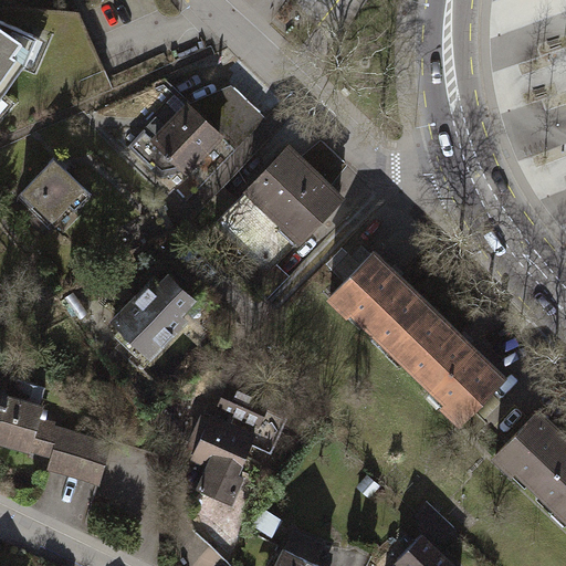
[(0,96),(11,84),(29,56),(25,50),(34,32),(0,18),(0,96)]
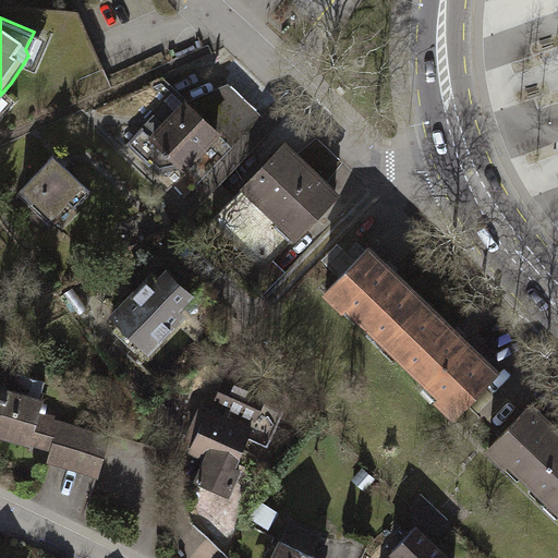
[(140,124),(125,144),(157,172),(183,166),(217,135),(190,110),(140,124)]
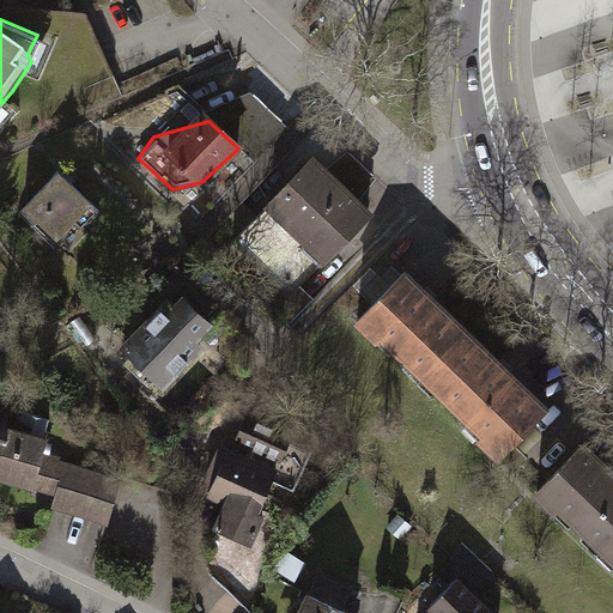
[(346,153),(321,169),(357,202),(376,178),(346,153)]
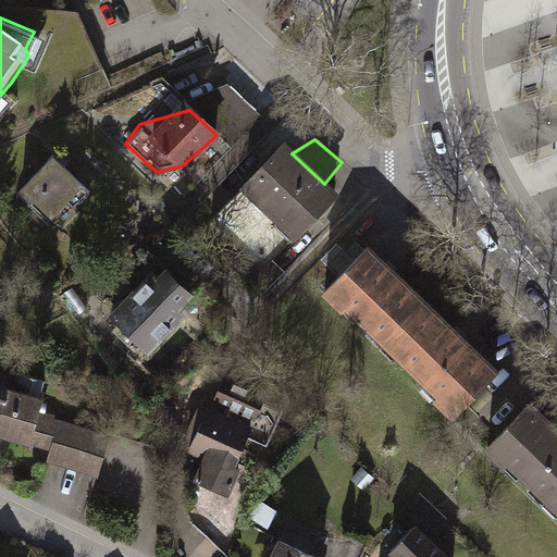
[(283,145),(210,220),(245,254),(256,243),(271,258),(334,194),(324,184),(292,153),(283,145)]
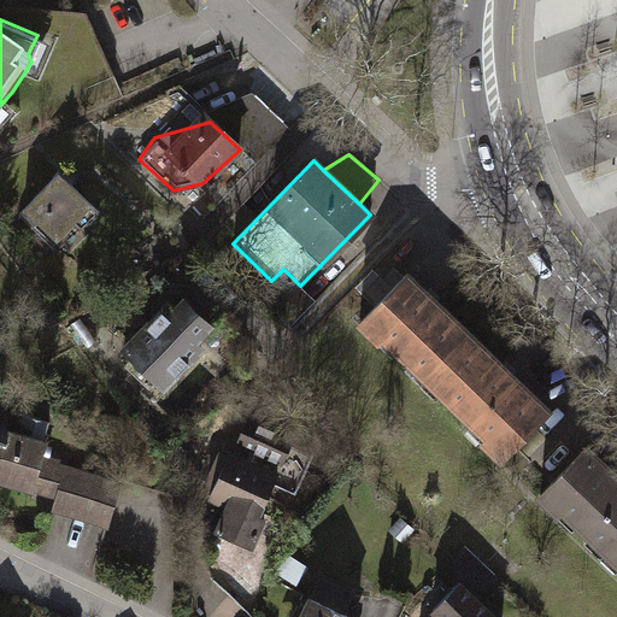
[(36,221),(56,239),(72,223),(78,229),(97,211),(58,172),(18,211),(31,225),(36,221)]
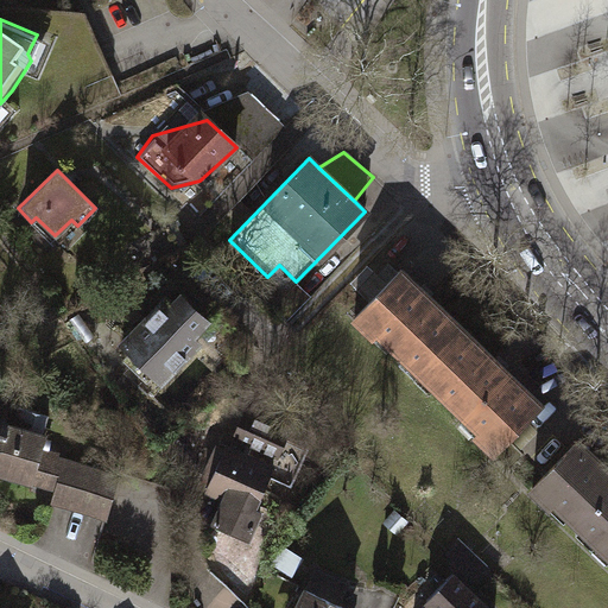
[(386,283),(397,272),(387,261),(375,273),(386,283)]
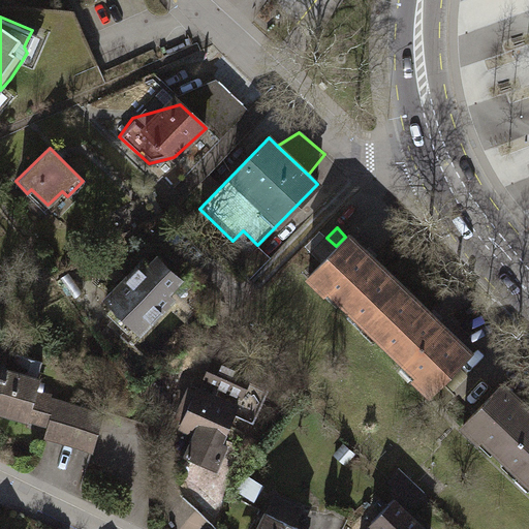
[(329,286),(365,321),(400,285),(347,234),(345,237),(336,246),(307,275),(323,290),(329,286)]
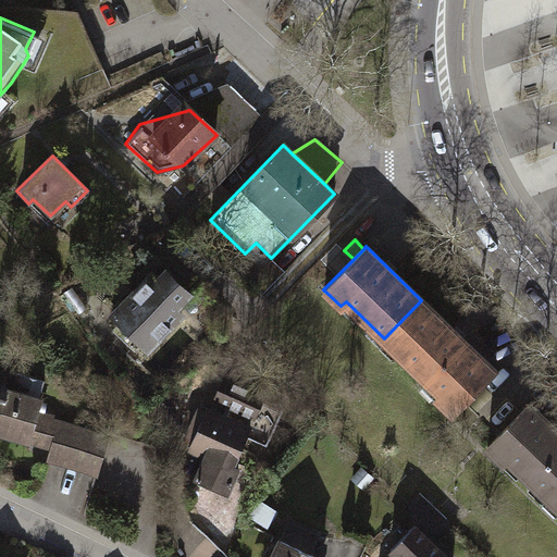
[(146,348),(178,313),(174,308),(187,294),(164,272),(156,281),(148,274),(110,314),(146,348)]
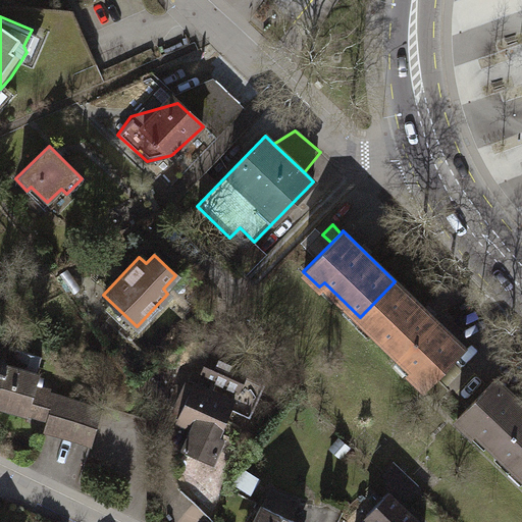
[(186,264),(175,275),(163,289),(167,294),(184,308),(207,283),(186,264)]
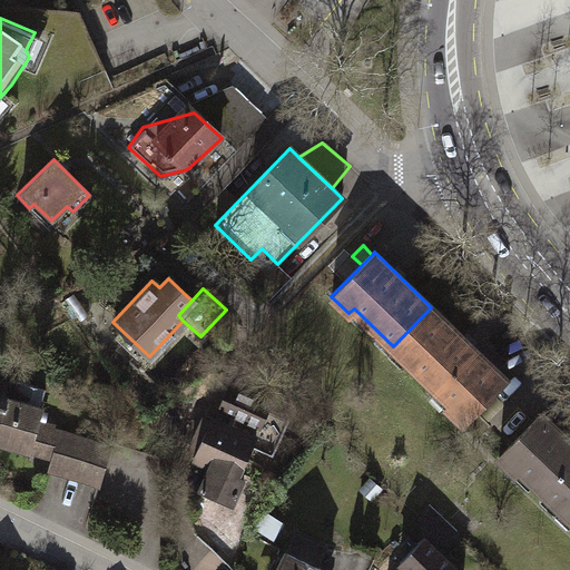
[(503,377),(431,307),(393,346),(450,403),(445,408),(460,422),(503,377)]
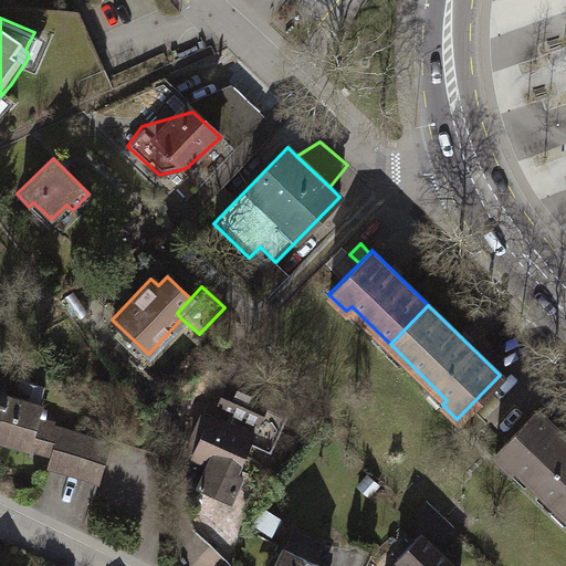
[(16,380),(11,397),(37,404),(41,387),(16,380)]
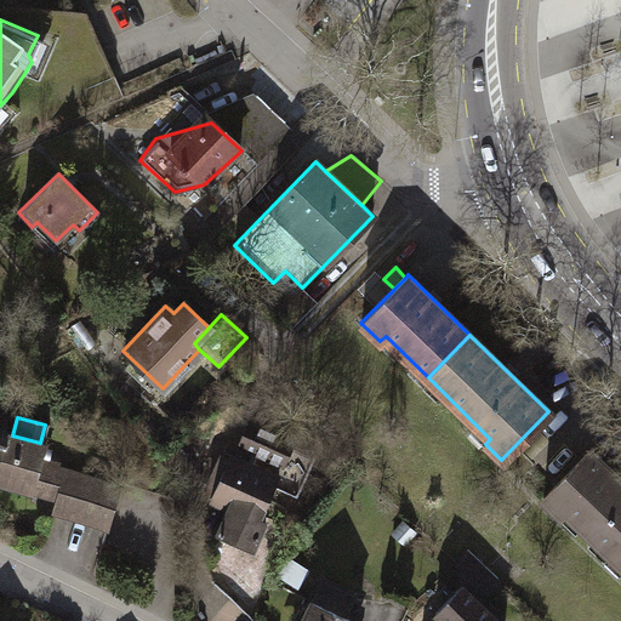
[(292,440),(249,422),(238,445),(257,454),(252,465),(229,455),(223,469),(215,466),(208,484),(216,488),(214,496),(232,503),(217,537),(252,553),(266,523),(258,520),(274,484),(296,493),(312,457),(289,448),(292,440)]
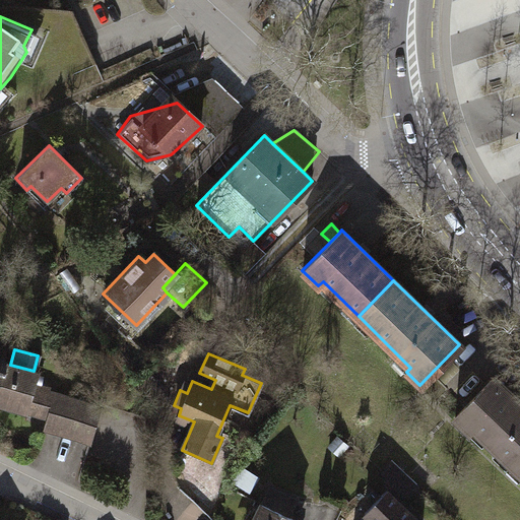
[(0,402),(26,410),(28,401),(33,385),(37,372),(34,371),(10,365),(2,363),(0,369),(0,402)]
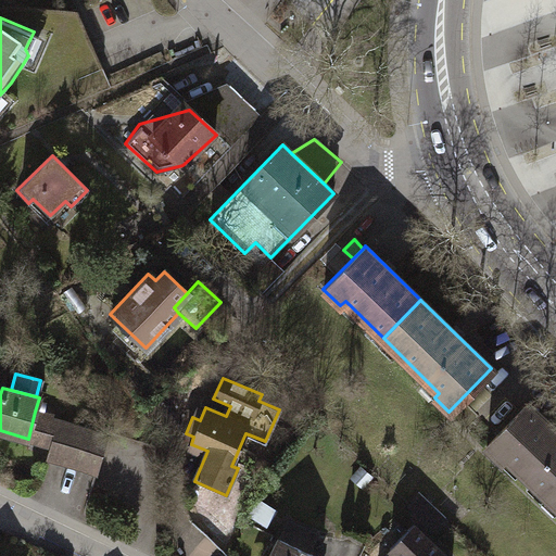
[(507,457),(545,494),(555,482),(555,427),(529,402),(485,445),(503,462),(507,457)]
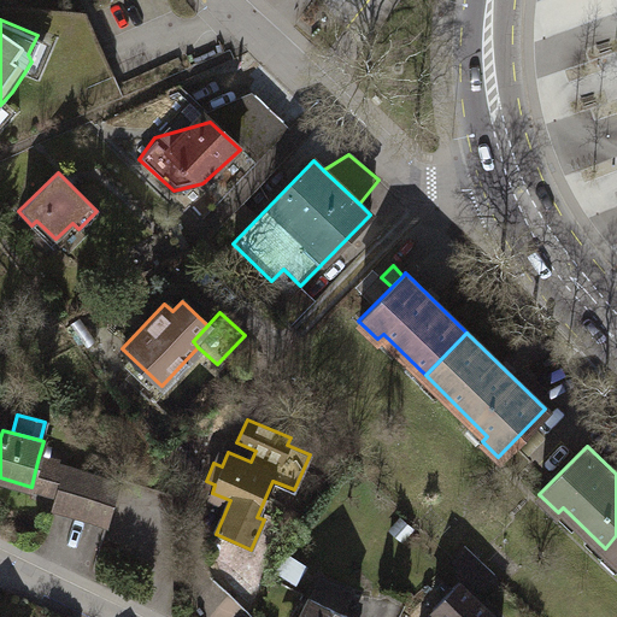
[(57,462),(39,457),(34,476),(52,481),(57,462)]
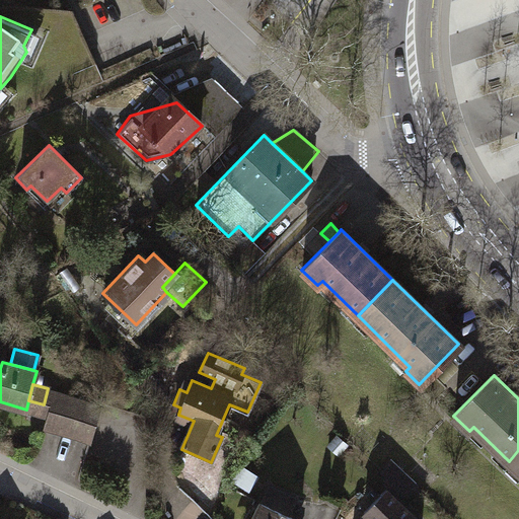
[(97,405),(56,394),(47,429),(89,439),(97,405)]
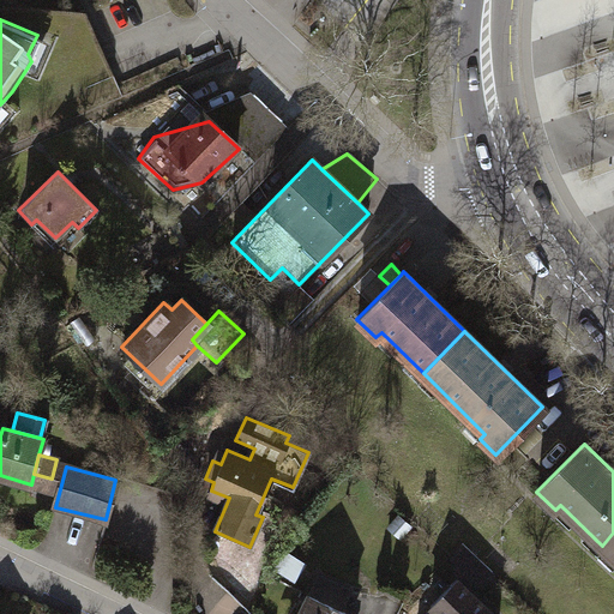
[(613,533),(602,546),(613,557),(613,533)]
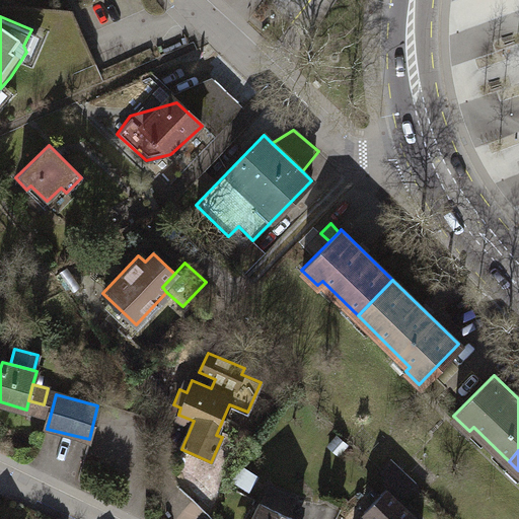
[(390,460),(379,472),(402,495),(414,484),(390,460)]
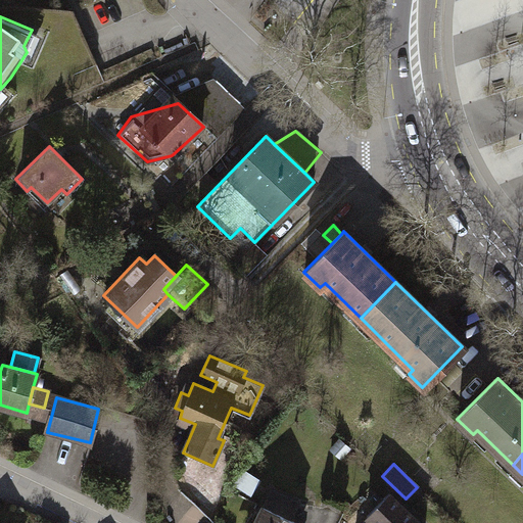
[(268,490),(260,507),(290,520),(297,504),(268,490)]
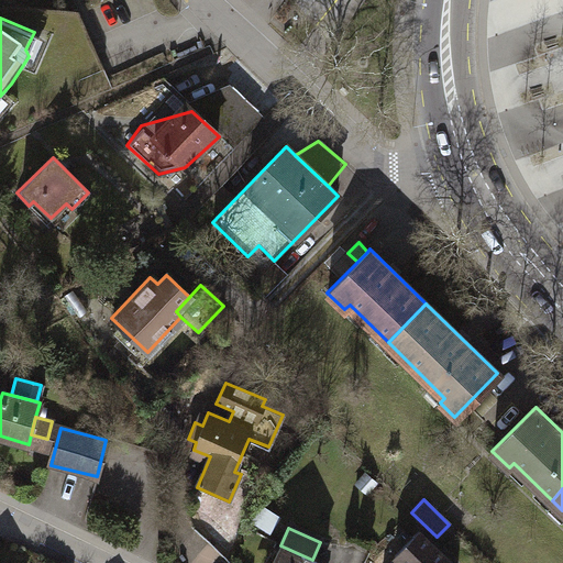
[(452,562),(418,530),(384,562),(452,562)]
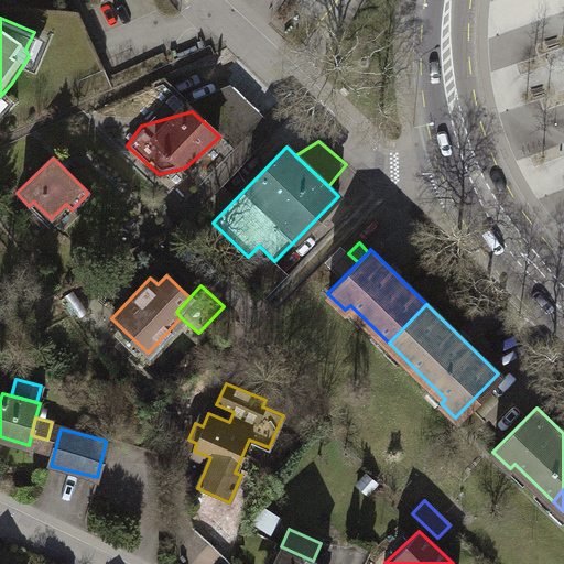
[(175,563),(228,563),(234,554),(190,532),(174,563),(175,563)]
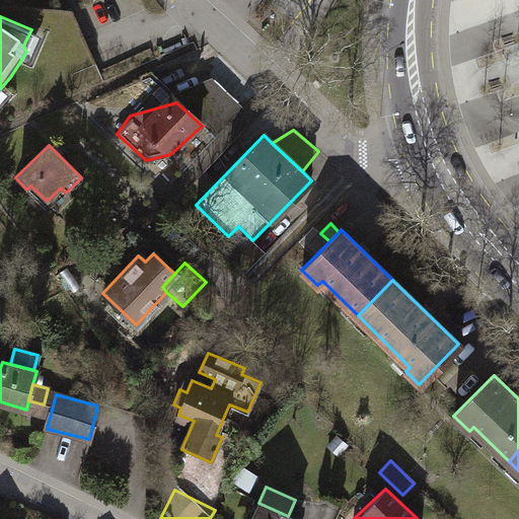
[(294,518),(288,516),(258,503),(250,518),(294,518)]
